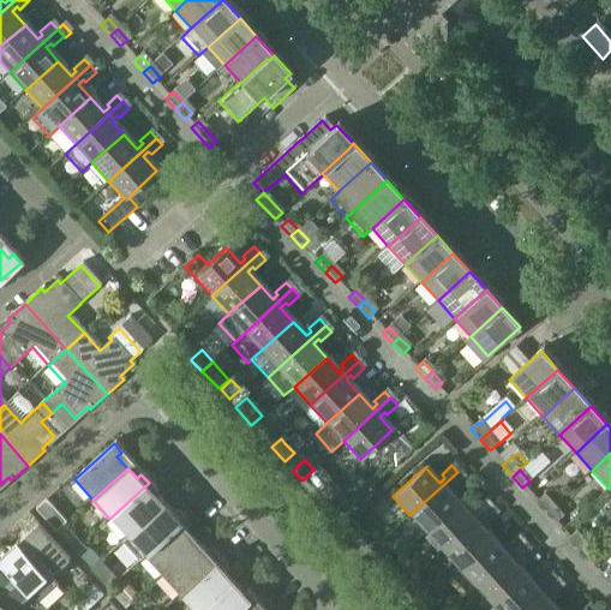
[(463,478),(457,472),(409,515),(426,533),(459,504),(445,490),(450,486),(453,489),(463,478)]
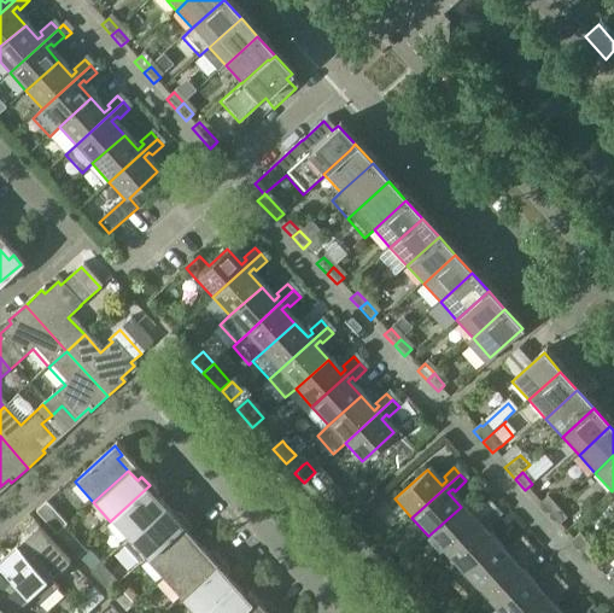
[(110,521),(127,541),(163,508),(152,497),(157,494),(150,485),(110,521)]
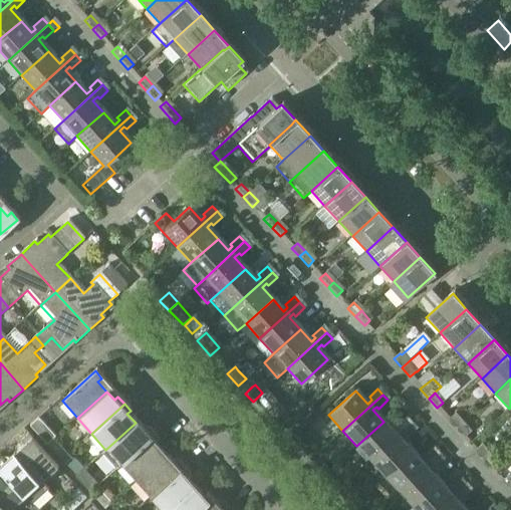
[(448,421),(455,430),(461,424),(454,415),(448,421)]
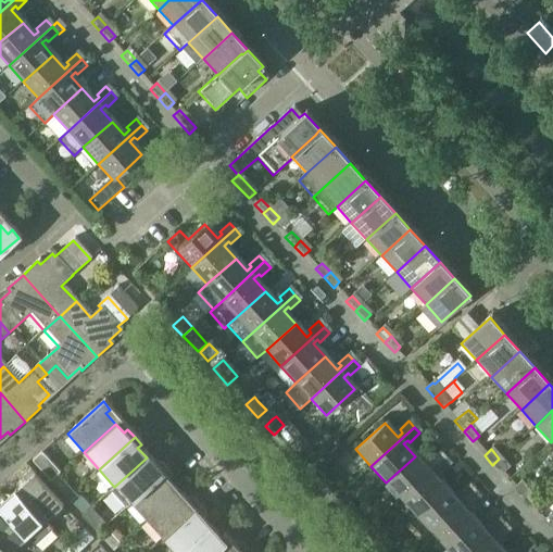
[(427,468),(415,456),(386,483),(401,499),(443,460),(438,453),(429,462),(431,464),(427,468)]
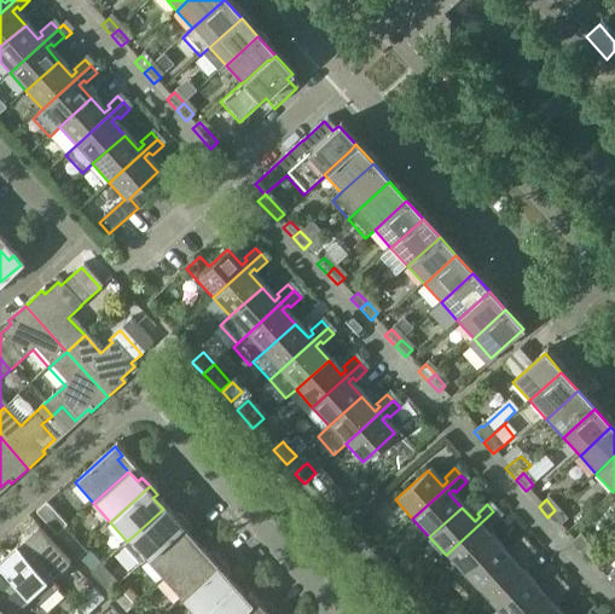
[(44,527),(53,538),(62,531),(64,528),(44,505),(34,515),(44,527)]
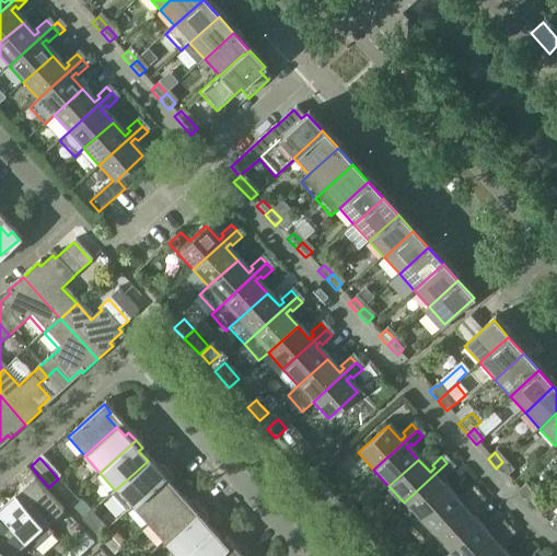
[(115,490),(131,508),(167,476),(161,468),(157,472),(148,461),(115,490)]
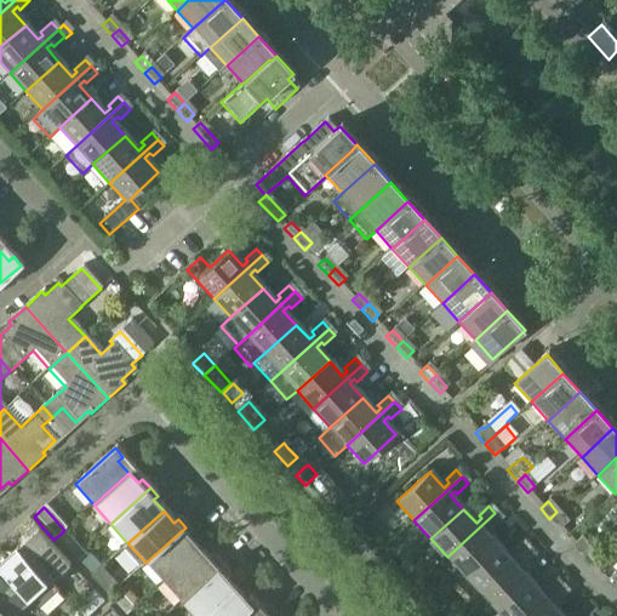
[(559,530),(566,523),(556,512),(549,519),(559,530)]
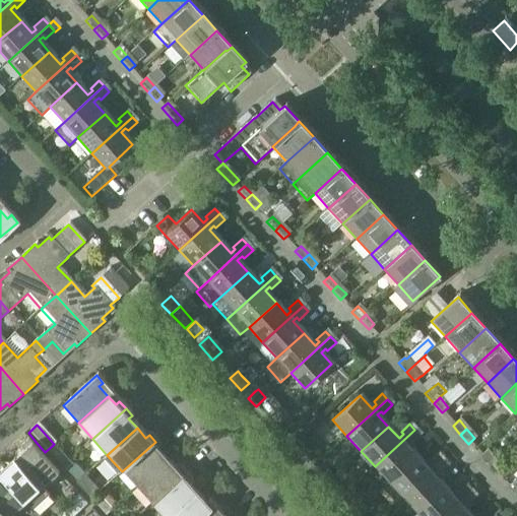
[(388,481),(389,481),(416,457),(405,446),(409,442),(411,444),(421,436),(414,430),(375,466),(388,481)]
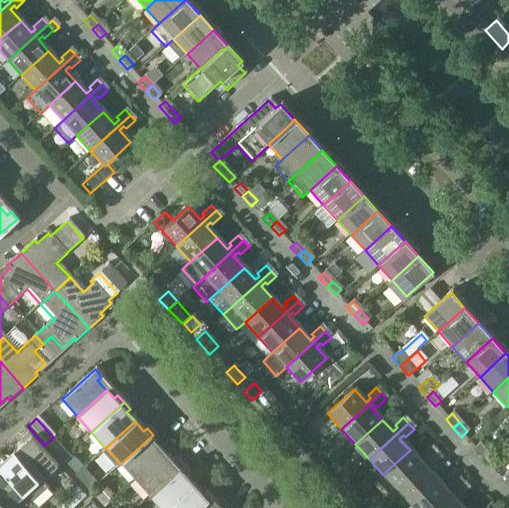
[(12,453),(39,482),(56,467),(30,437),(29,438),(26,435),(19,441),(22,444),(12,453)]
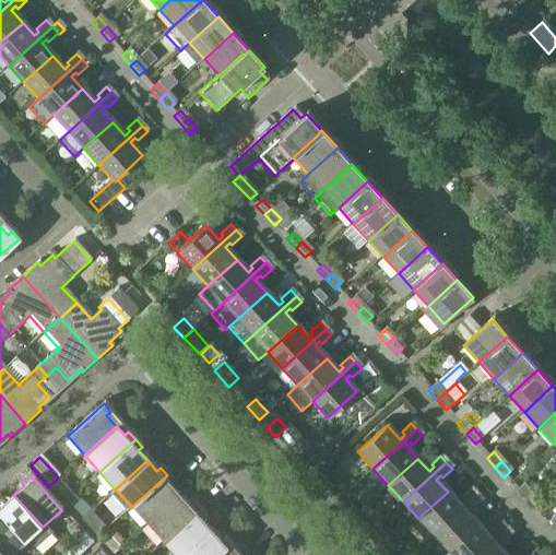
[(131,507),(148,526),(180,497),(169,485),(174,483),(167,475),(131,507)]
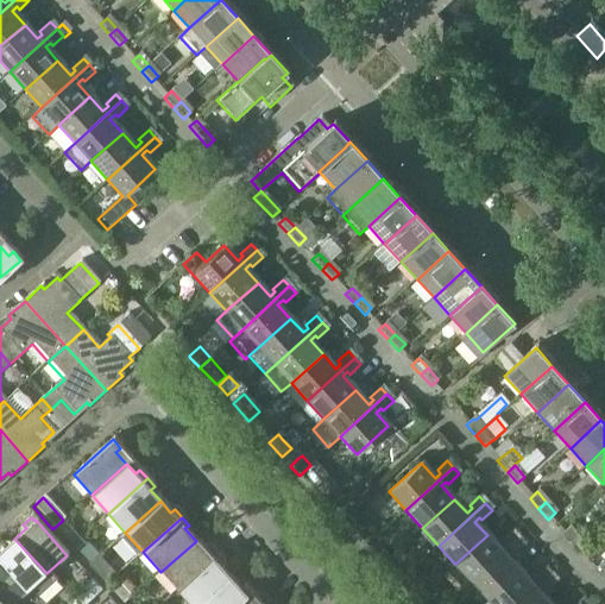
[(61,522),(52,529),(63,540),(70,534),(61,522)]
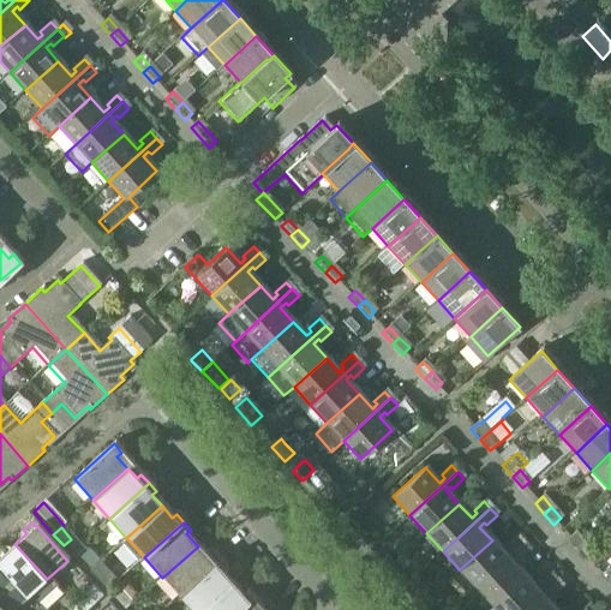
[(567,539),(576,551),(583,544),(575,533),(567,539)]
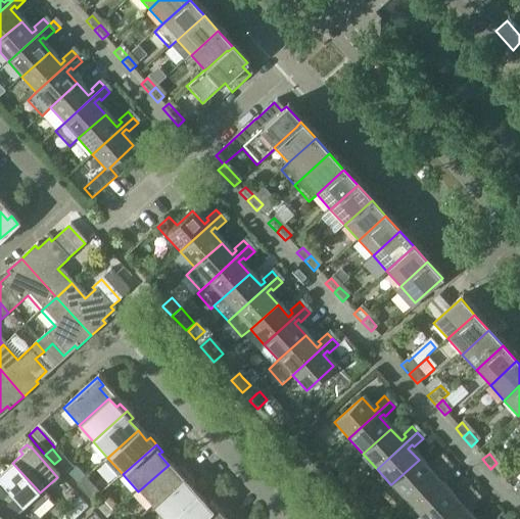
[(405,500),(445,463),(440,457),(431,465),(433,468),(429,472),(419,460),(391,484),(390,484),(382,491),(396,508),(405,500)]
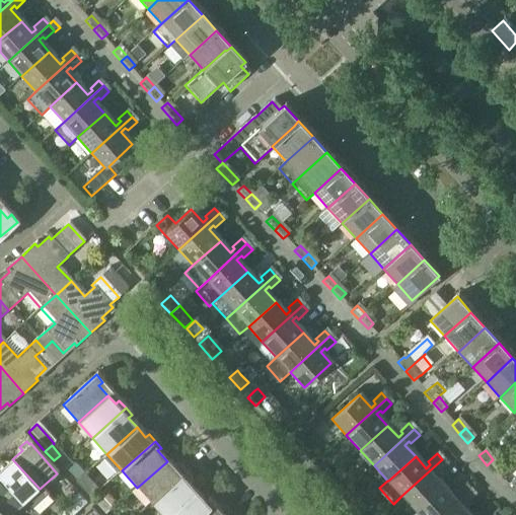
[(47,496),(40,489),(12,459),(3,467),(0,464),(0,476),(23,503),(30,511),(47,496)]
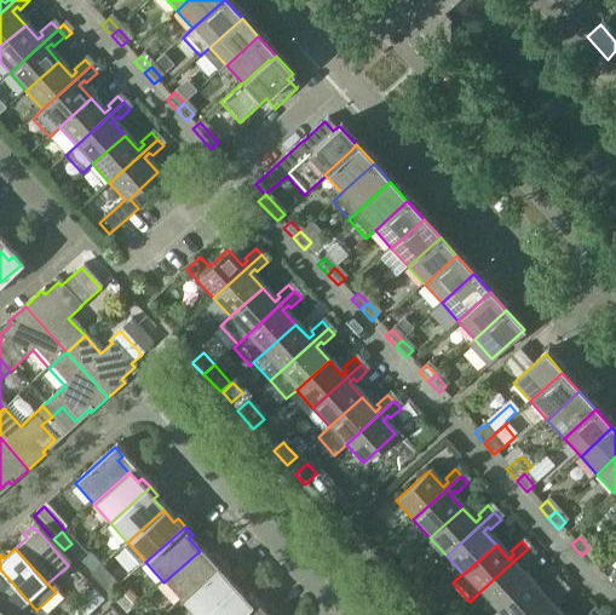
[(534,556),(528,549),(479,592),(495,610),(529,582),(516,568),(520,563),(523,565),(534,556)]
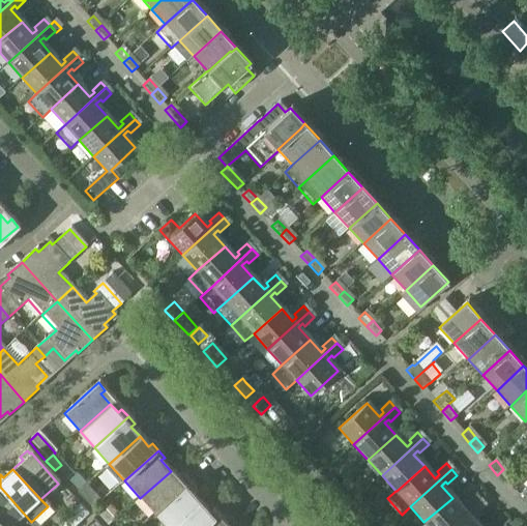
[(511,478),(503,469),(497,475),(505,485),(511,478)]
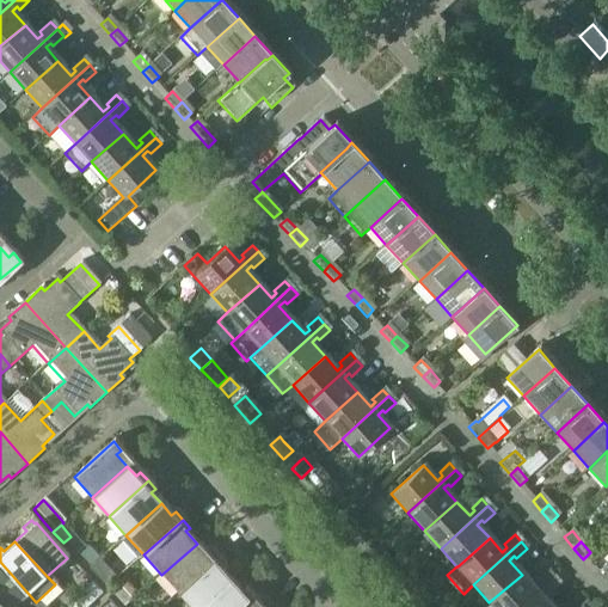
[(161,575),(179,594),(219,559),(209,550),(206,553),(197,544),(161,575)]
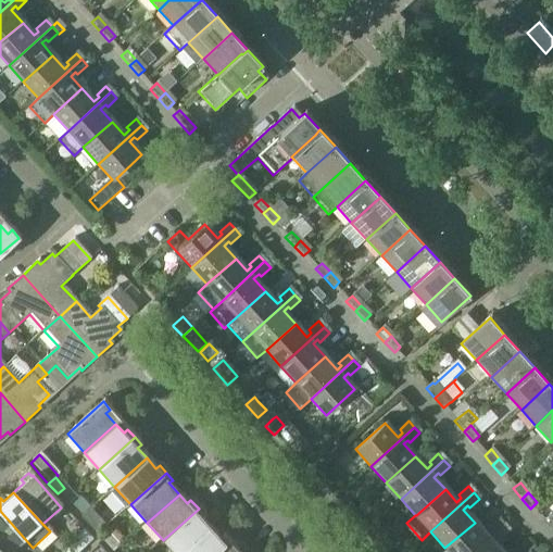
[(79,517),(88,509),(78,498),(70,506),(79,517)]
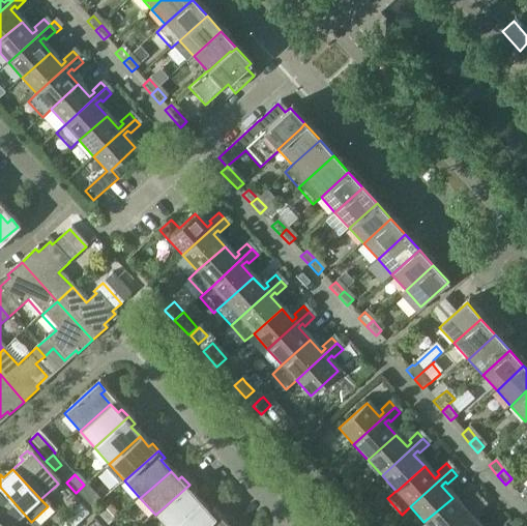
[(346,479),(340,486),(339,486),(347,494),(347,493),(353,488),(346,479)]
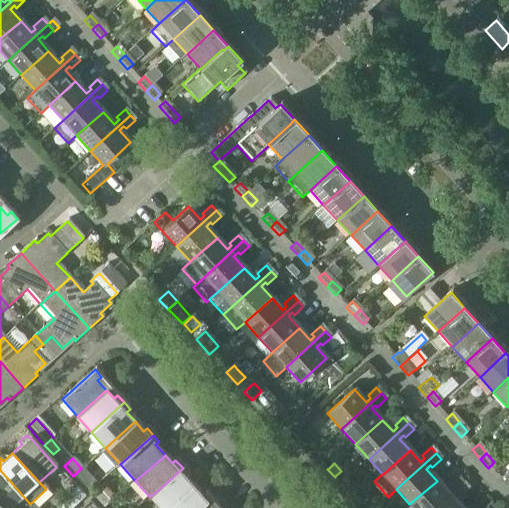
[(321,464),(315,470),(320,476),(326,470),(321,464)]
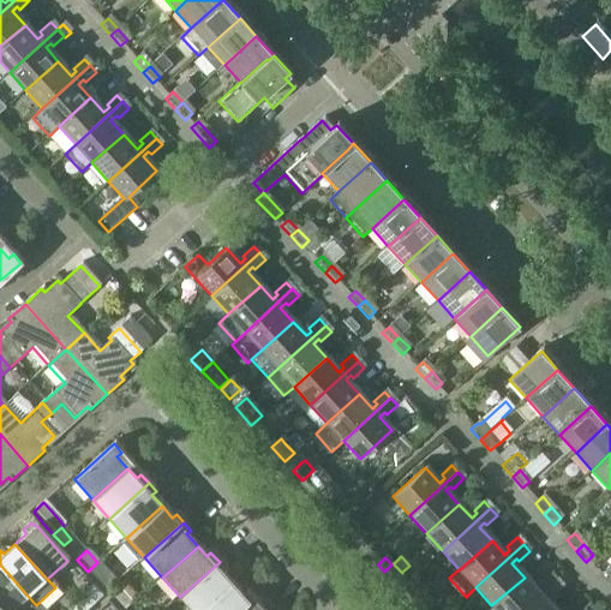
[(180,597),(191,609),(202,609),(232,584),(221,572),(225,568),(220,562),(180,597)]
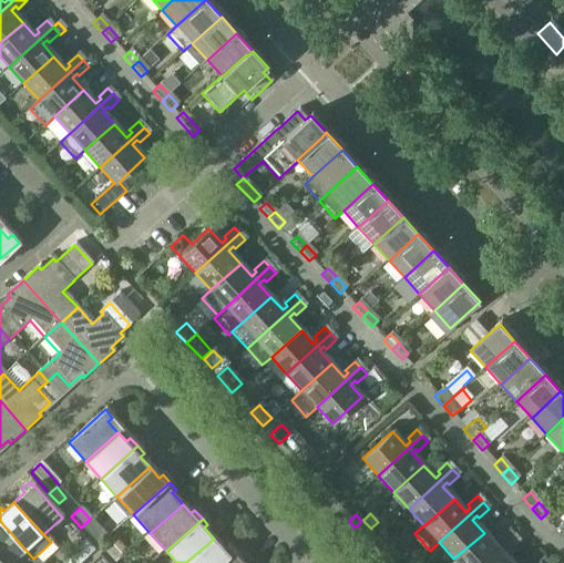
[(91,520),(81,528),(90,536),(99,529),(91,520)]
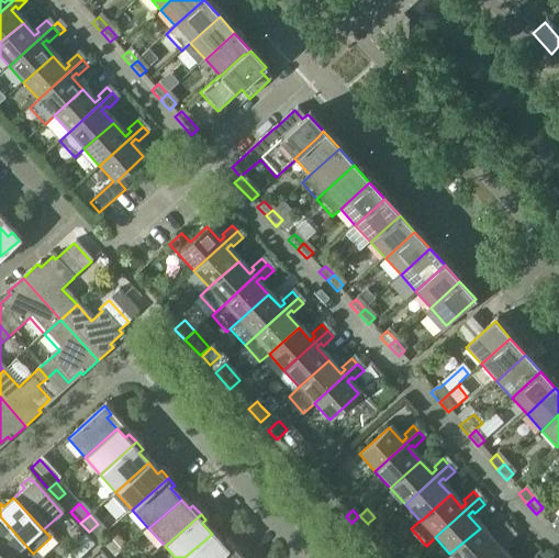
[(0,553),(4,557),(12,557),(25,545),(0,516),(0,553)]
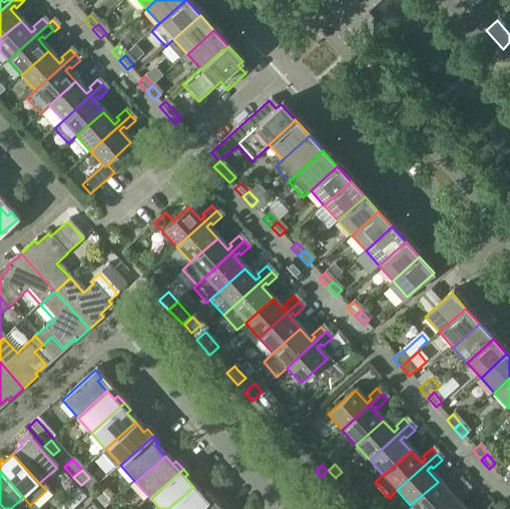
[(500,481),(508,490),(509,488),(509,480),(506,476),(500,481)]
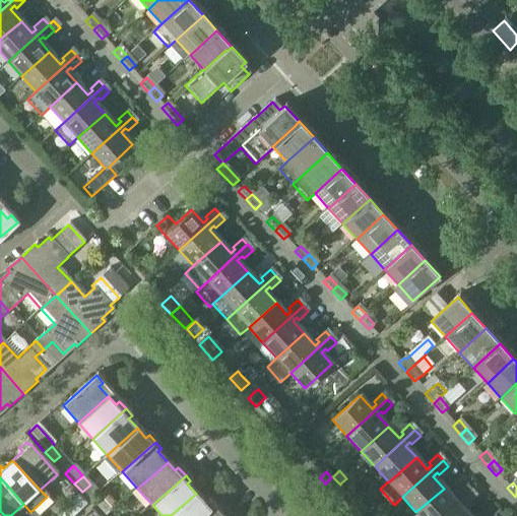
[(415,512),(418,515),(443,515),(470,491),(465,486),(457,494),(459,497),(455,500),(444,489),(415,512)]
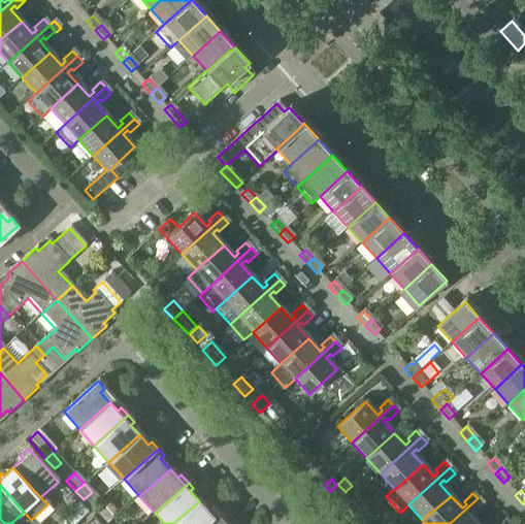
[(474,523),(467,515),(472,511),(474,513),(484,504),(478,498),(450,523),(474,523)]
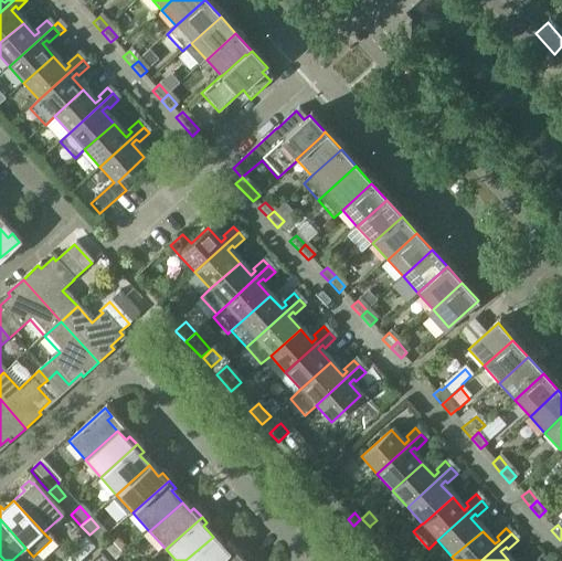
[(223,560),(233,552),(225,543),(222,547),(213,537),(186,560),(223,560)]
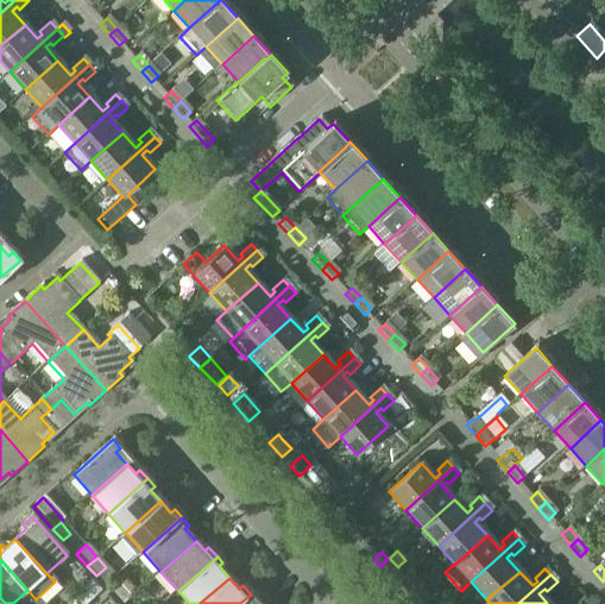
[(115,596),(121,603),(124,603),(128,598),(121,590),(115,596)]
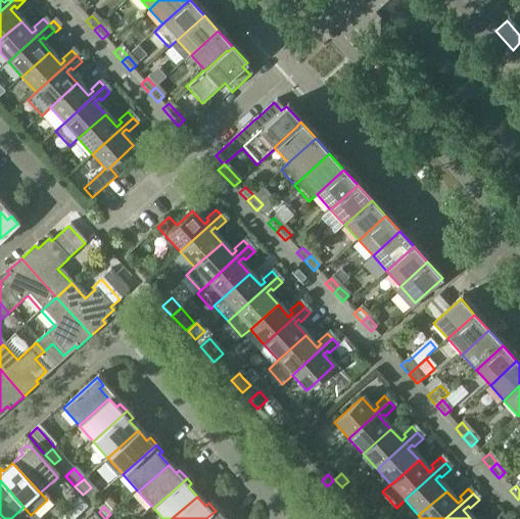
All buildings are outlined.
